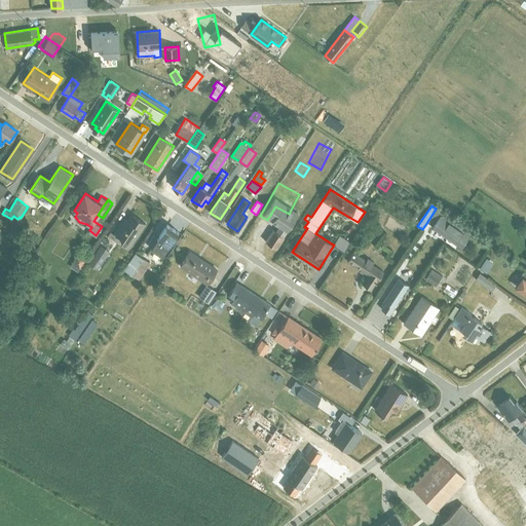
[(436,209),(427,222),(438,230),(436,233),(440,236),(442,233),(461,247),(471,233),(436,209)]
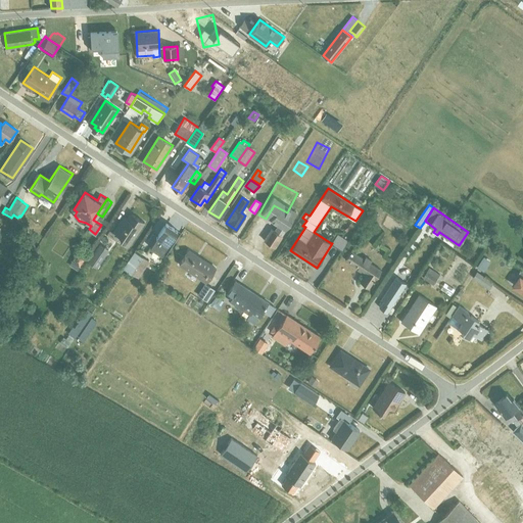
[(123,216),(112,231),(122,237),(121,240),(129,245),(145,222),(132,212),(128,219),(123,216)]
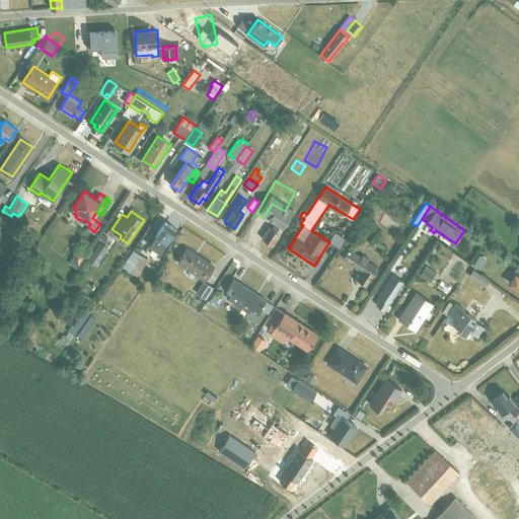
[(241,230),(255,235),(263,217),(248,212),(241,230)]
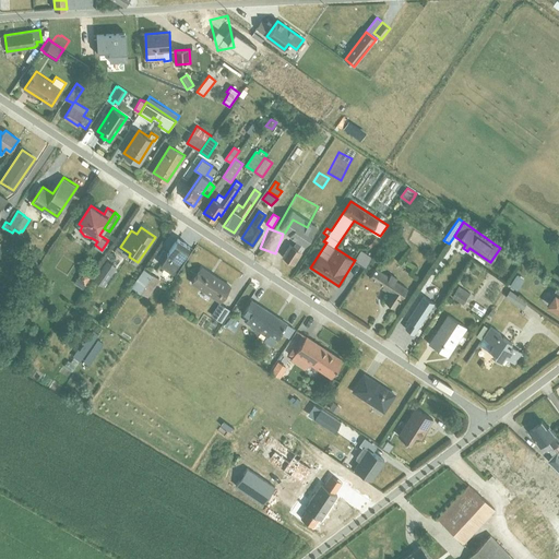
[(178,238),(162,262),(174,270),(190,247),(178,238)]
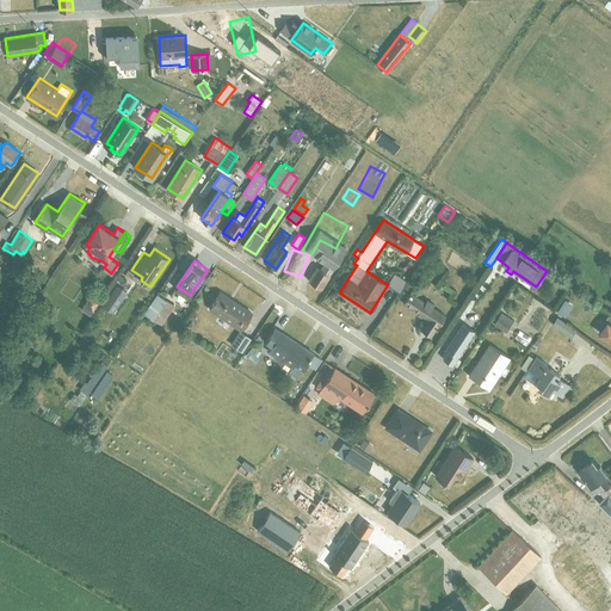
[(387,284),(388,284),(399,292),(406,281),(394,272),(387,284)]
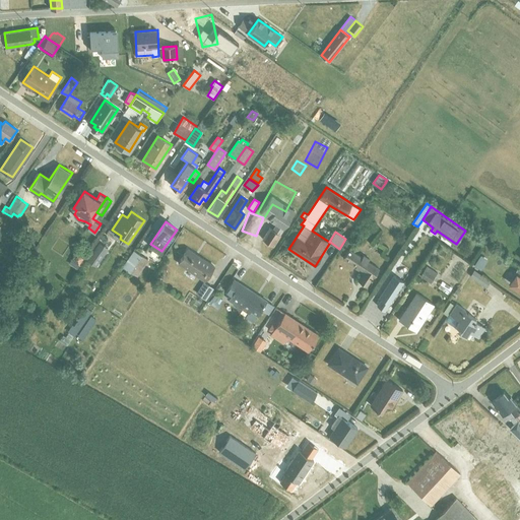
[(486,233),(481,240),(493,247),(498,240),(486,233)]
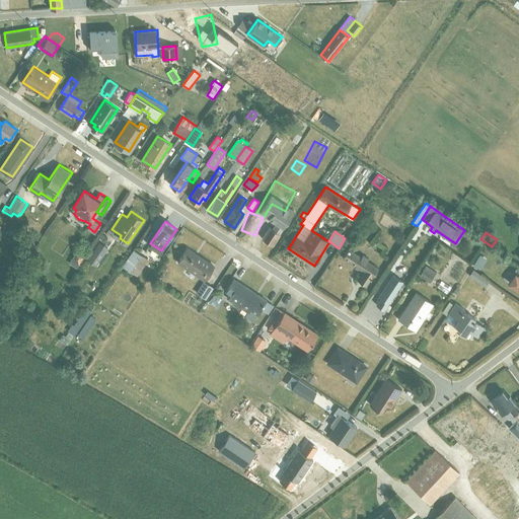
[(32,238),(23,241),(26,247),(34,244),(32,238)]
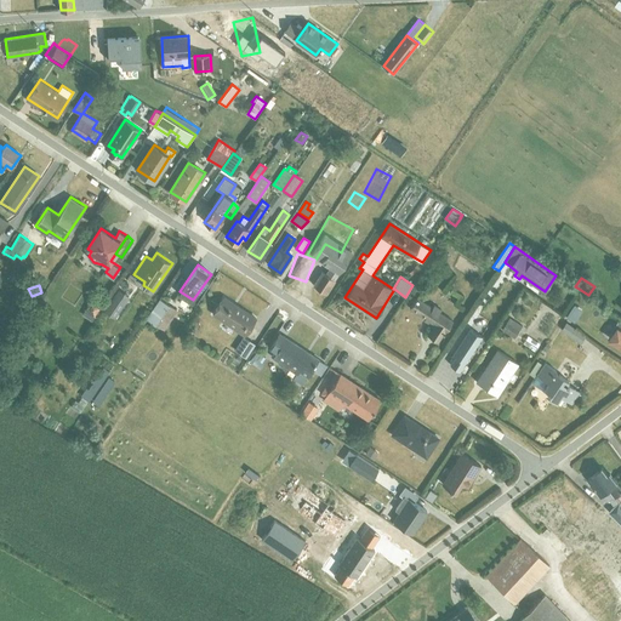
[(118,289),(104,309),(115,318),(130,296),(118,289)]
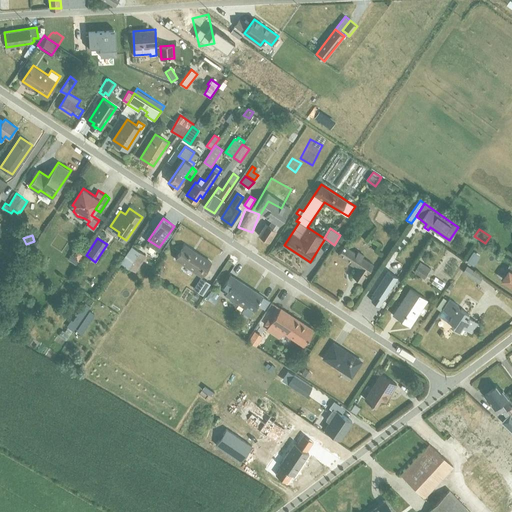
[(184,245),(175,260),(202,277),(211,263),(184,245)]
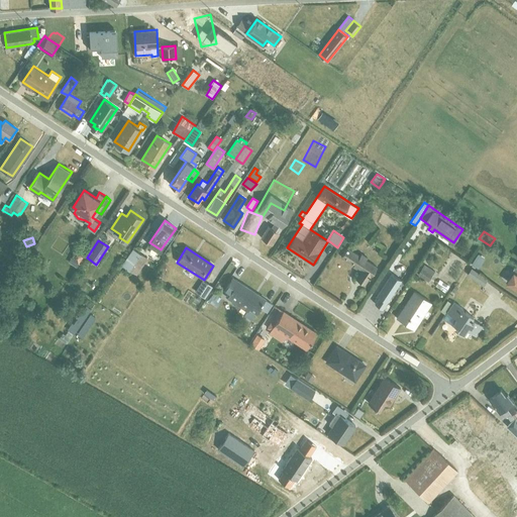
[(347,247),(341,256),(354,265),(353,267),(356,269),(357,268),(362,270),(356,279),(365,285),(377,267),(367,260),(368,257),(362,253),(360,255),(347,247)]
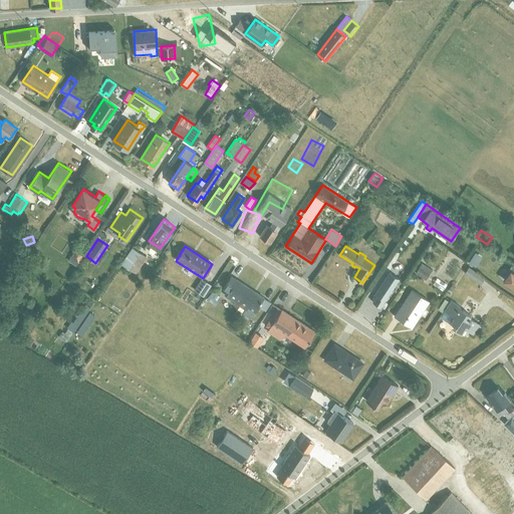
[(132,247),(120,263),(137,273),(147,256),(132,247)]
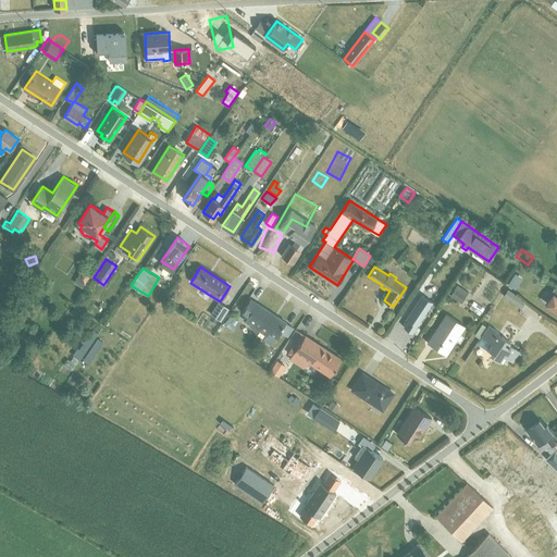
[(83,269),(74,281),(82,287),(90,274),(83,269)]
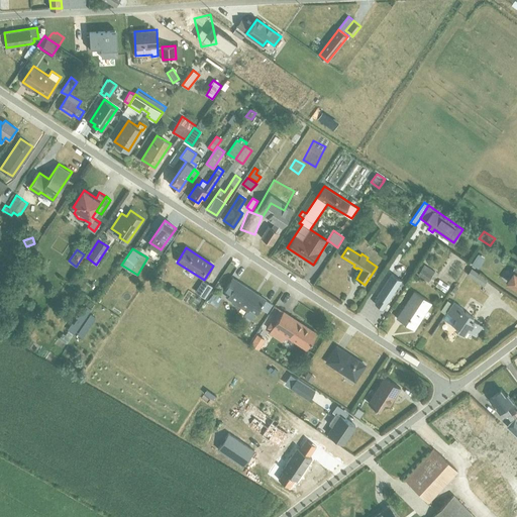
[(478,253),(472,264),(479,269),(485,259),(478,253)]
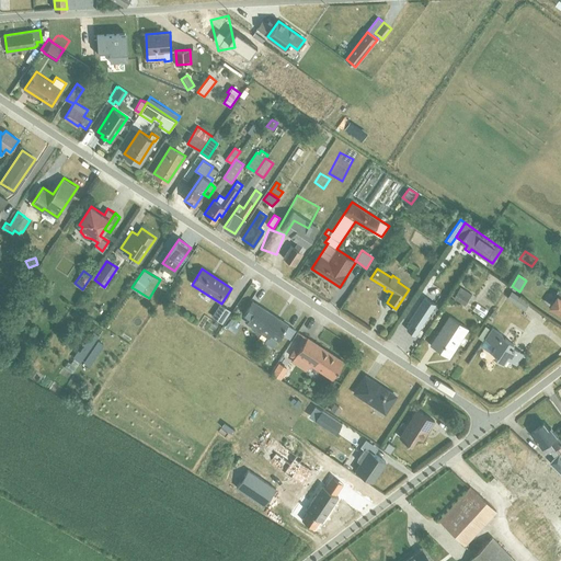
[(460,287),(454,298),(465,306),(472,294),(460,287)]
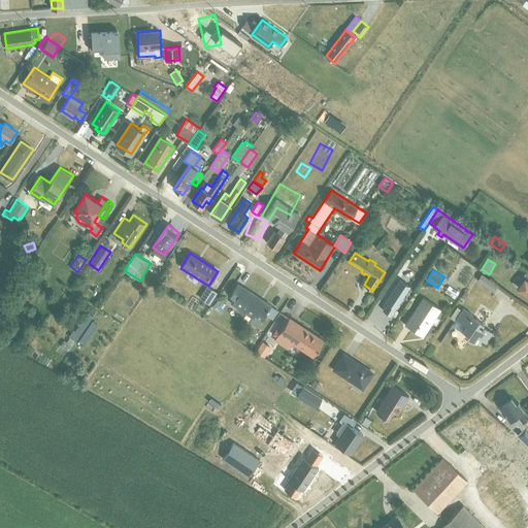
[(522,283),(519,287),(527,293),(527,272),(521,282),(522,283)]
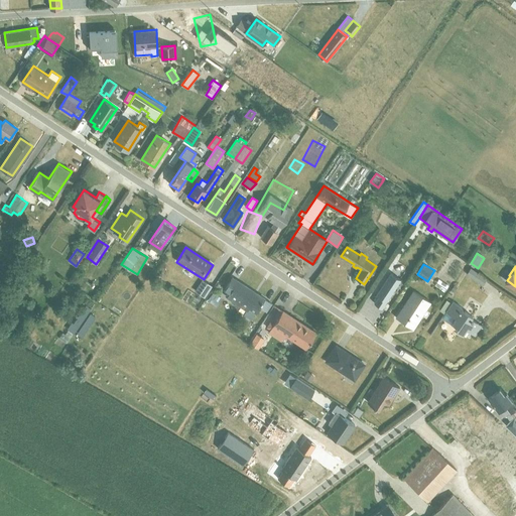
[(471,267),(467,274),(483,285),(487,279),(471,267)]
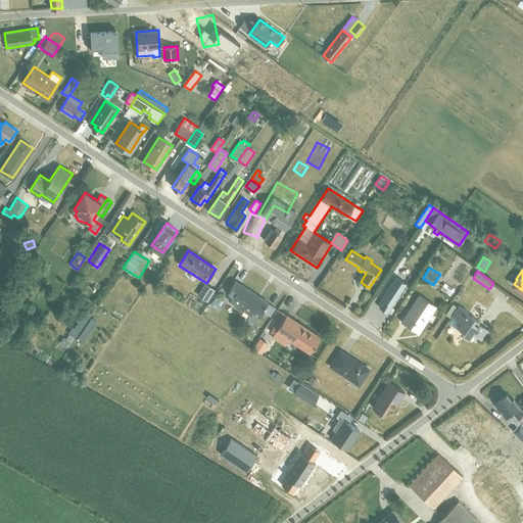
[(384,300),(379,307),(387,313),(407,283),(396,277),(382,299),(384,300)]
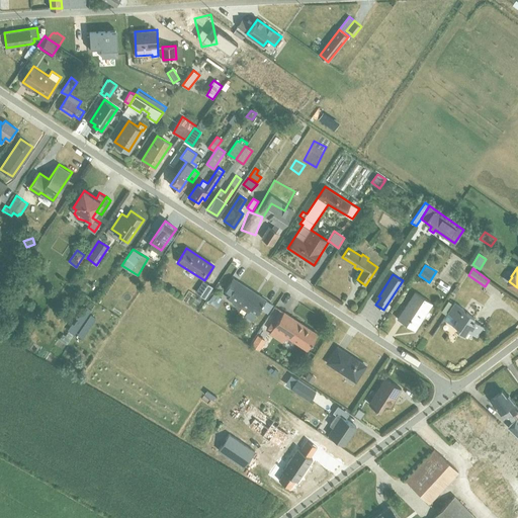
[(260,308),(266,299),(234,278),(225,291),(231,294),(228,298),(248,312),(245,316),(251,320),(260,308)]
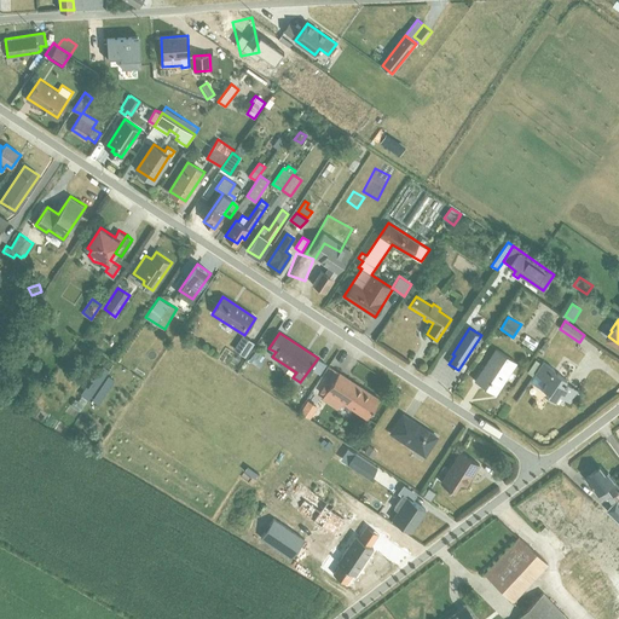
[(526,335),(521,342),(533,351),(539,342),(526,335)]
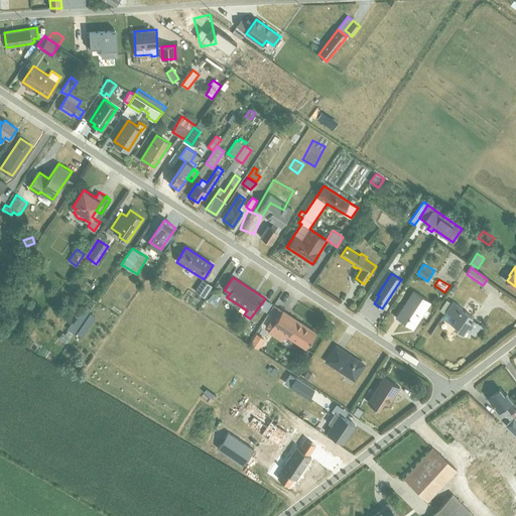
[(203,280),(198,288),(207,295),(213,286),(203,280)]
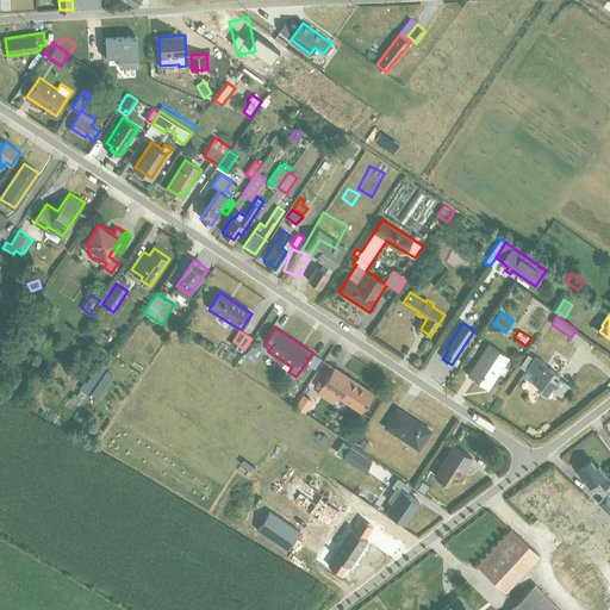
[(490,343),(468,375),(489,388),(509,356),(490,343)]
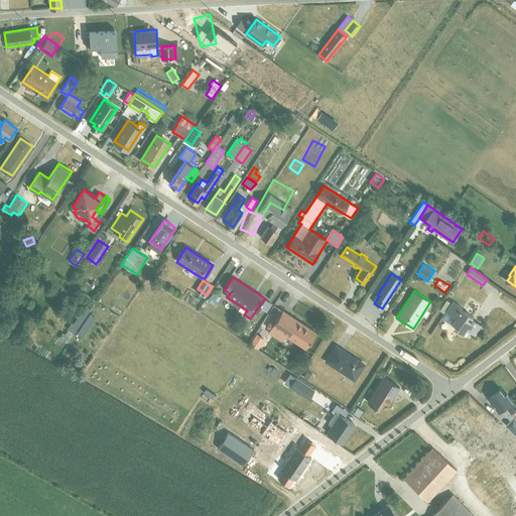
[(214,291),(208,299),(216,306),(222,298),(214,291)]
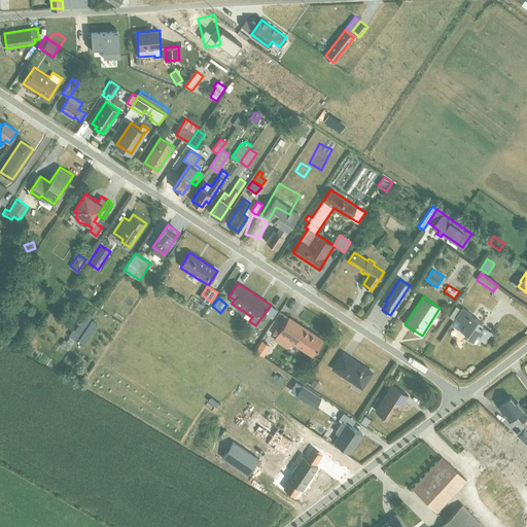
[(271,305),(265,313),(272,318),(278,310),(271,305)]
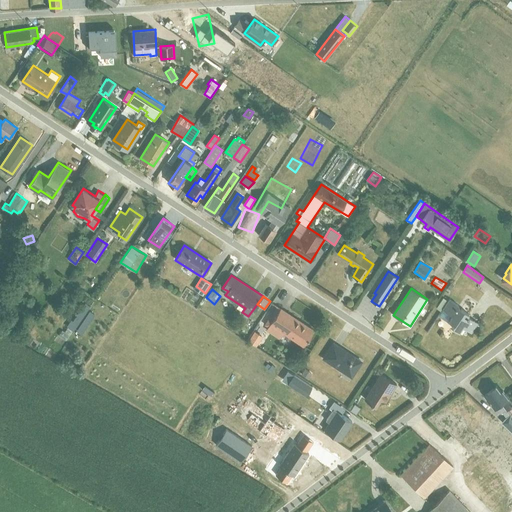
[(443,297),(436,308),(441,311),(439,315),(448,321),(448,320),(454,324),(452,328),(460,333),(463,327),(472,333),(478,323),(468,316),(469,314),(458,307),(459,305),(449,299),(448,300),(443,297)]
